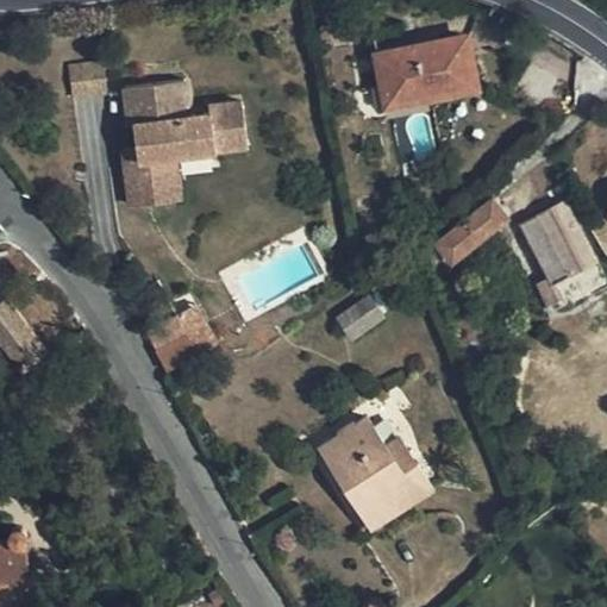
[(414,56),(375,66),(385,110),(481,89),(469,32),(411,44),(414,56)]
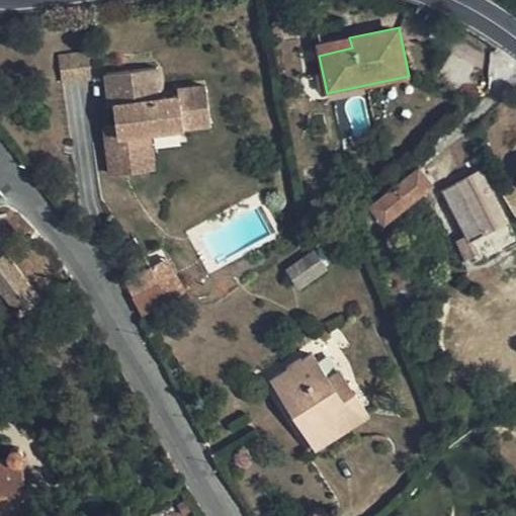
[(317,45),(319,56),(352,48),(349,37),(317,45)]
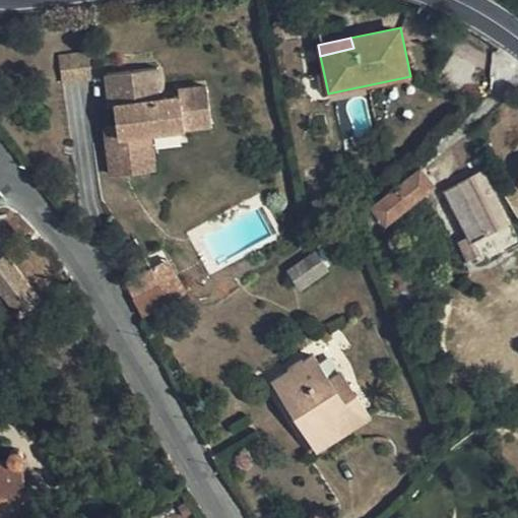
[(59,84),(88,81),(86,55),(57,57),(59,84)]
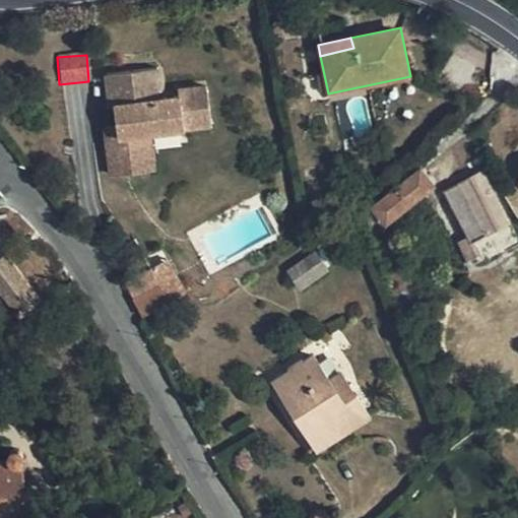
[(113,108),(122,107),(126,126),(116,128),(105,130),(110,158),(152,151),(148,132),(210,121),(203,83),(176,88),(177,94),(158,98),(152,68),(103,76),(109,109),(113,108)]
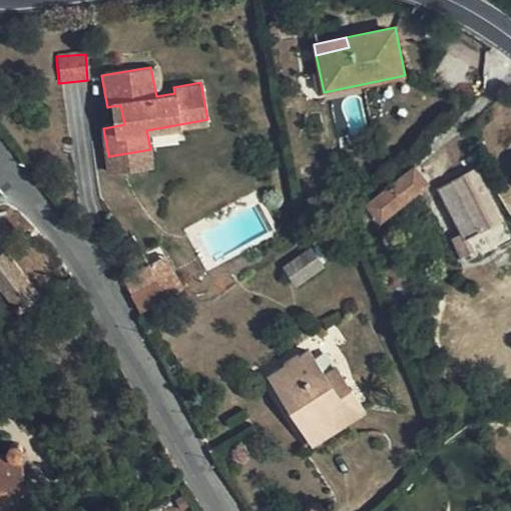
[(120,105),(111,106),(114,126),(124,124),(120,105)]
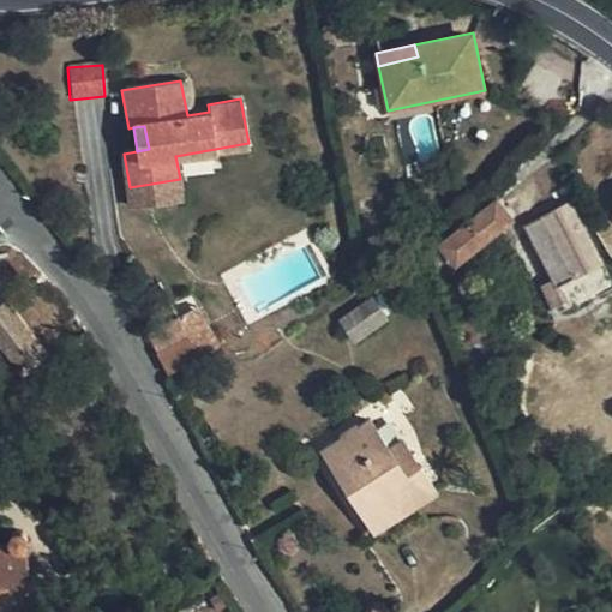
[(180,179),(130,187),(133,208),(183,199),(180,179)]
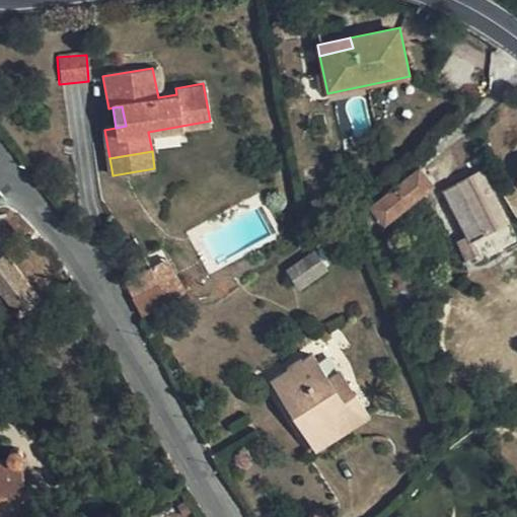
[(412,158),(386,179),(394,189),(419,168),(412,158)]
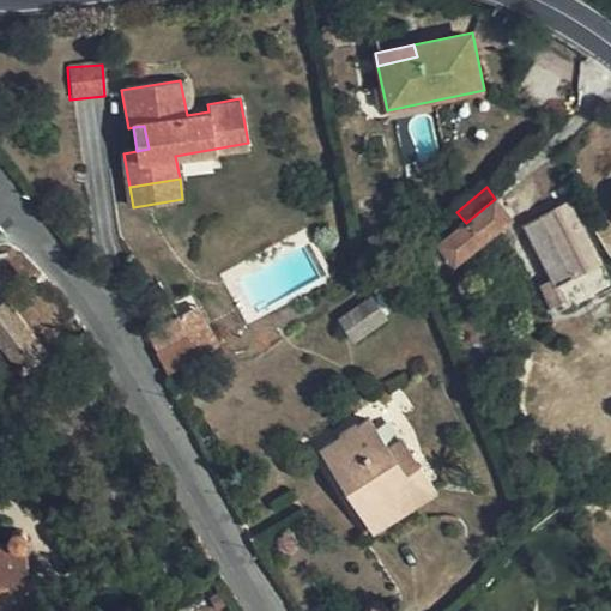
[(495,199),(466,223),(440,242),(455,262),(509,219),(495,199)]
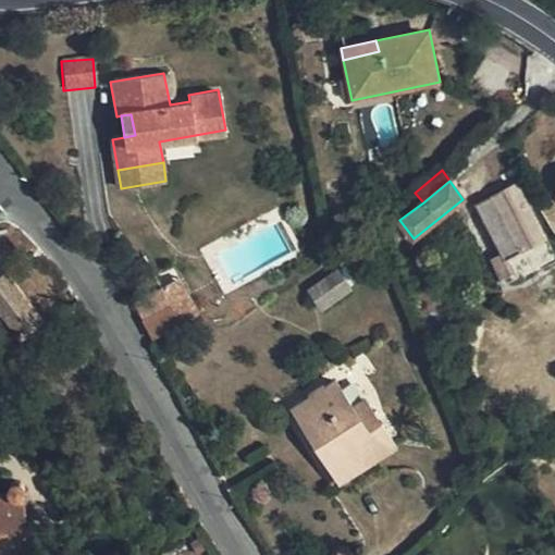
[(503,284),(517,275),(507,259),(544,239),(515,184),(476,206),(476,207),(501,255),(491,260),(503,284)]
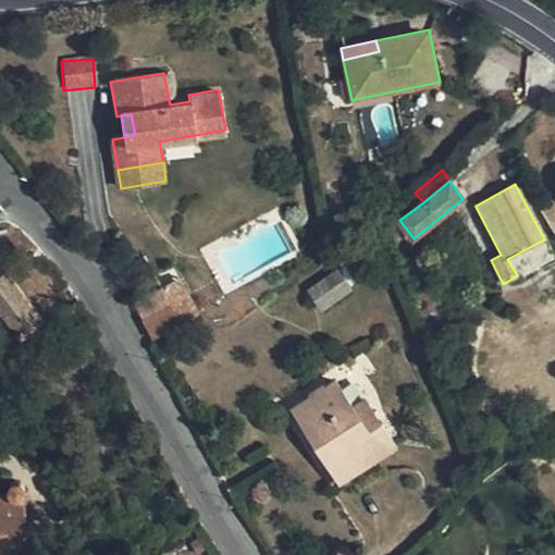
[(384,229),(397,219),(393,213),(380,223),(384,229)]
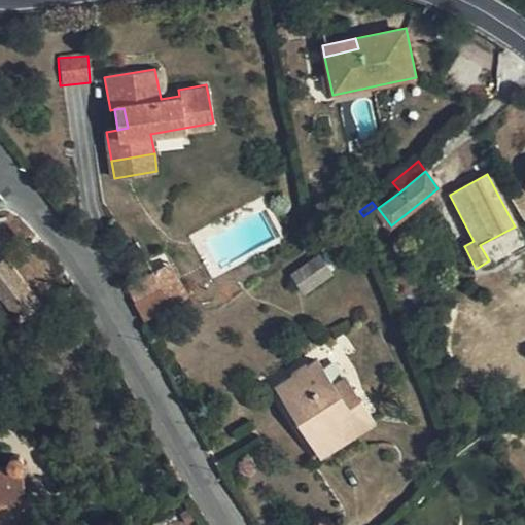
[(524,246),(515,226),(480,245),(489,260),(491,266),(524,246)]
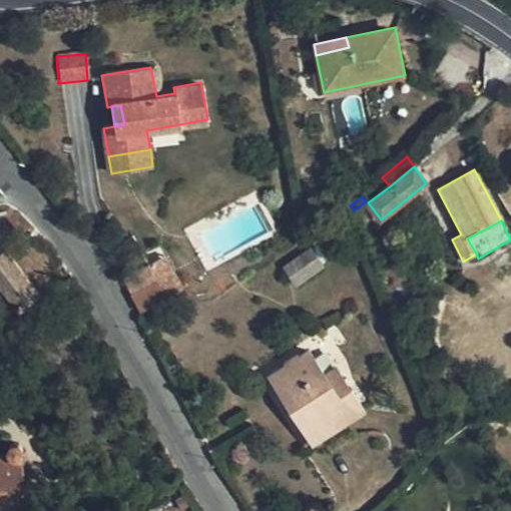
[(296,284),(320,267),(308,249),(283,267),(296,284)]
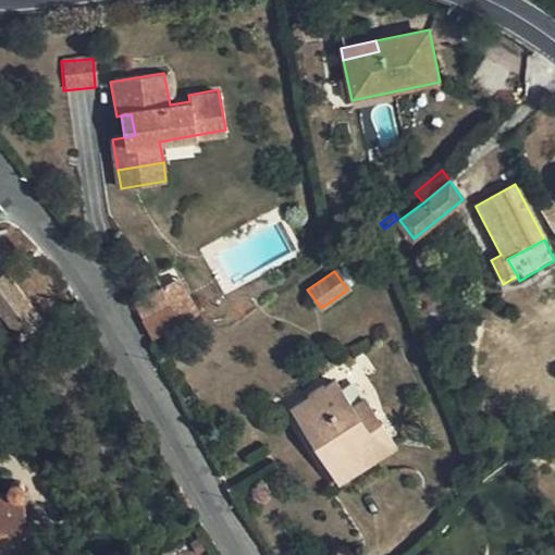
[(0,315),(19,337),(39,320),(2,273),(0,274),(0,315)]
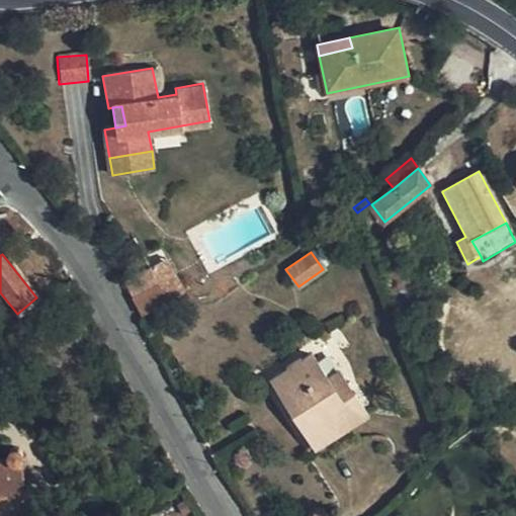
[(162,260),(148,268),(122,282),(141,315),(180,291),(162,260)]
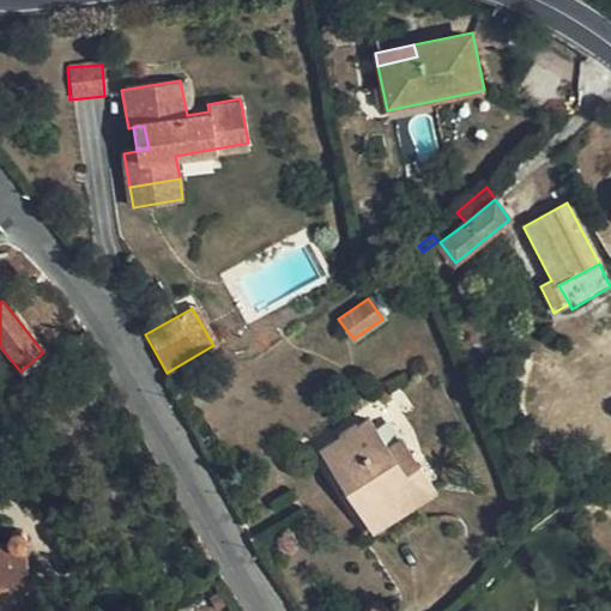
[(458,344),(479,331),(472,309),(448,319),(458,344)]
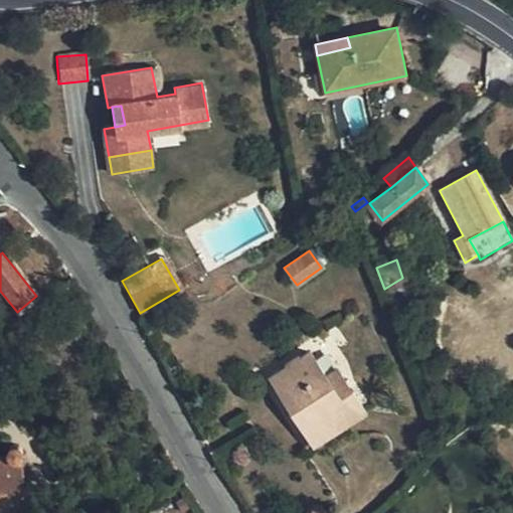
[(402,278),(384,289),(390,306),(409,298),(402,278)]
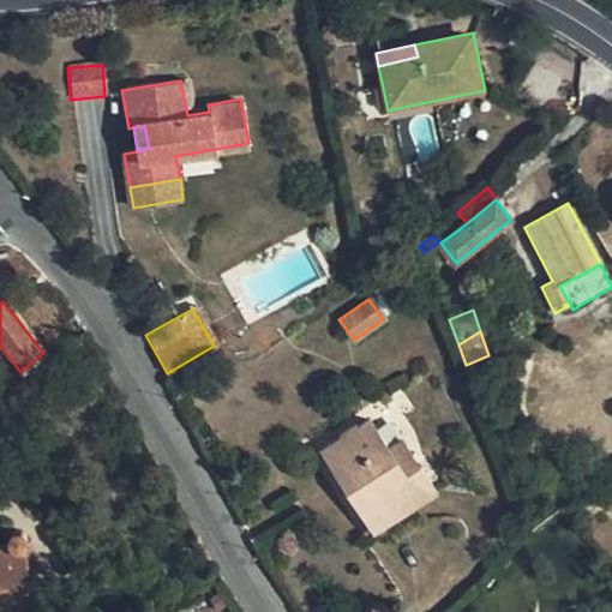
[(370,418),(358,426),(363,433),(375,426),(370,418)]
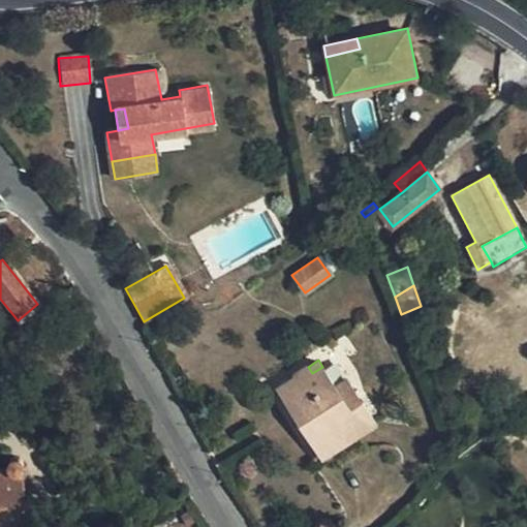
[(319,457),(372,425),(343,378),(333,384),(322,367),(312,373),(308,367),(305,366),(290,374),(291,377),(282,383),(308,424),(302,428),(319,457)]
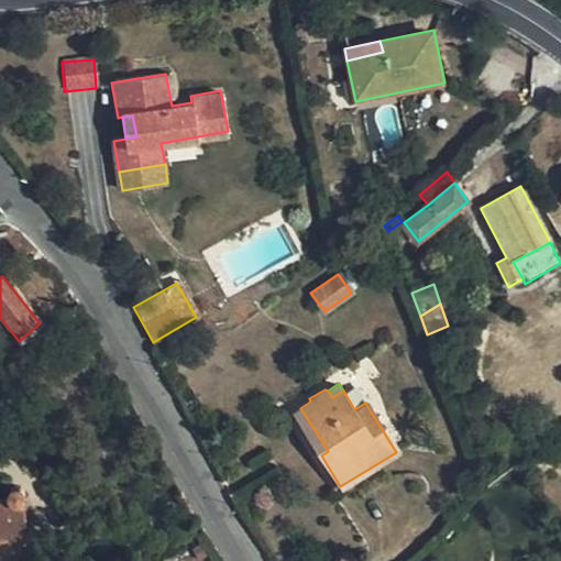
[(294,413),(321,455),(328,451),(300,408),(294,413)]
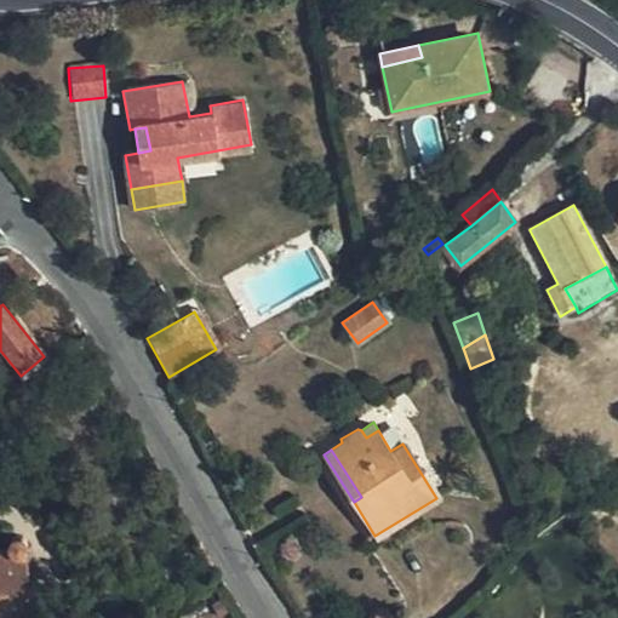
[(596,522),(604,513),(594,504),(587,514),(596,522)]
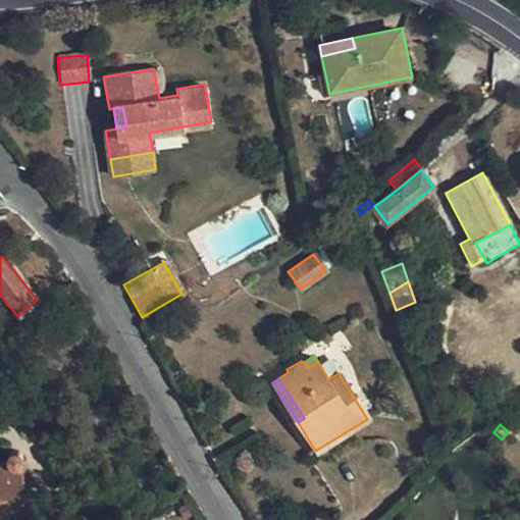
[(16,453),(10,453),(7,456),(6,459),(6,462),(0,462),(0,519),(7,519),(24,517),(18,466),(20,464),(21,461),(20,458),(19,455),(16,453)]
